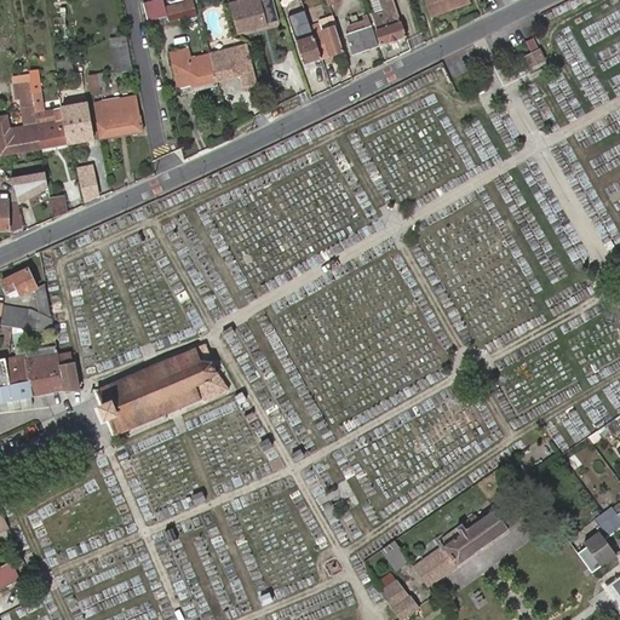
[(161,0),(151,0),(141,4),(147,22),(167,15),(161,0)]
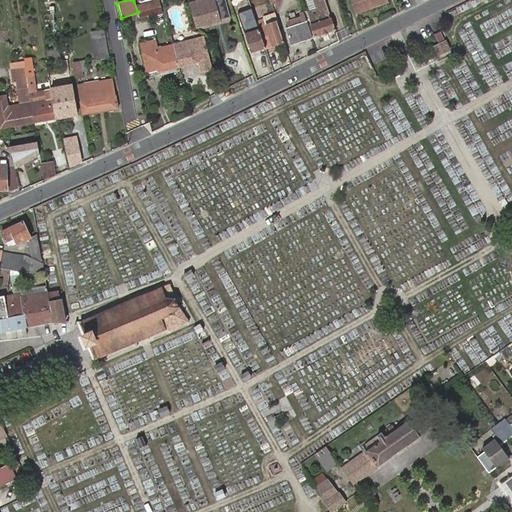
[(164,15),(160,0),(137,6),(140,20),(164,15)]
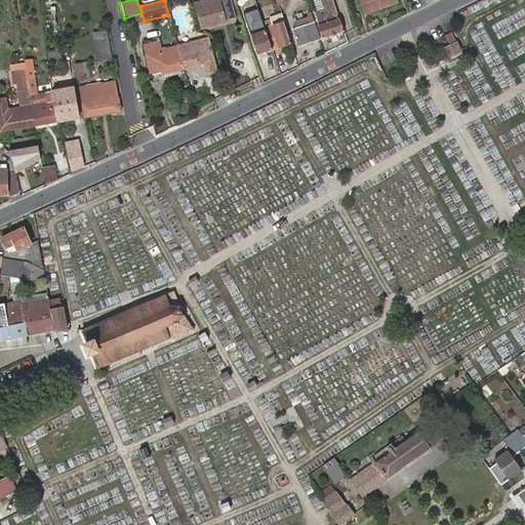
[(202,29),(227,22),(220,0),(216,0),(196,5),(202,29)]
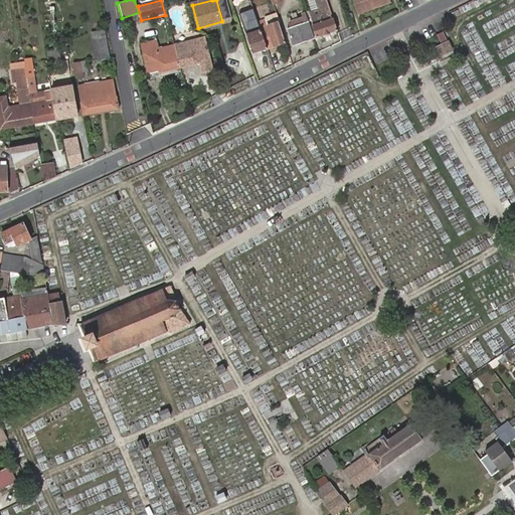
[(316,39),(338,31),(327,0),(315,0),(321,16),(310,20),(316,39)]
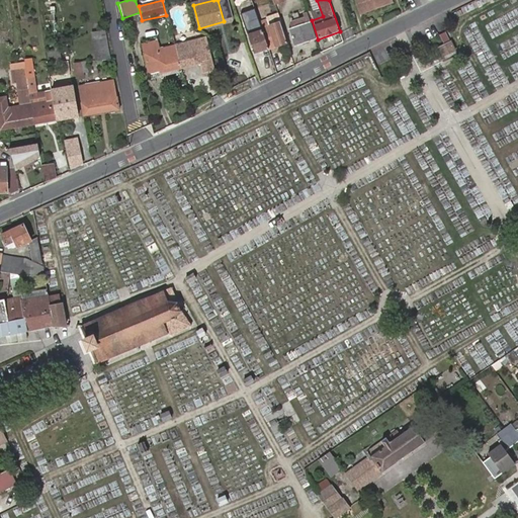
[(354,0),(360,15),(377,9),(373,0),(354,0)]
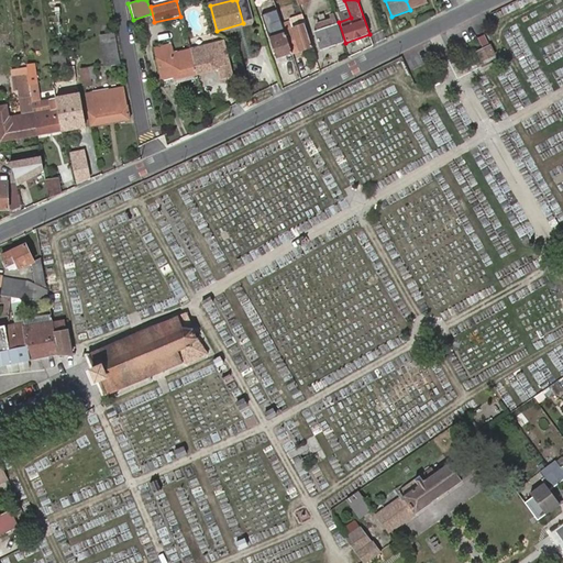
[(406,0),(410,10),(428,3),(426,0),(406,0)]
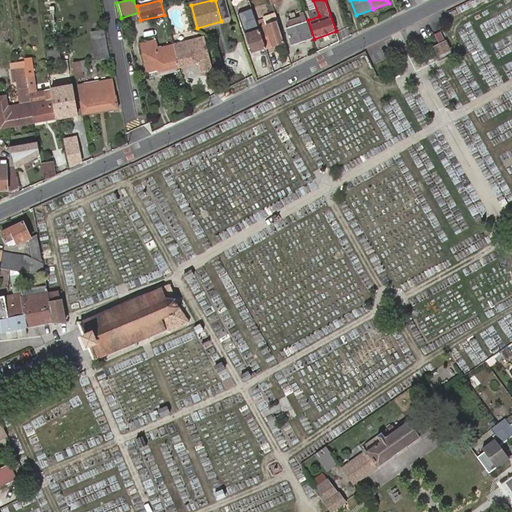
[(251,55),(266,50),(259,30),(252,12),(238,17),(251,55)]
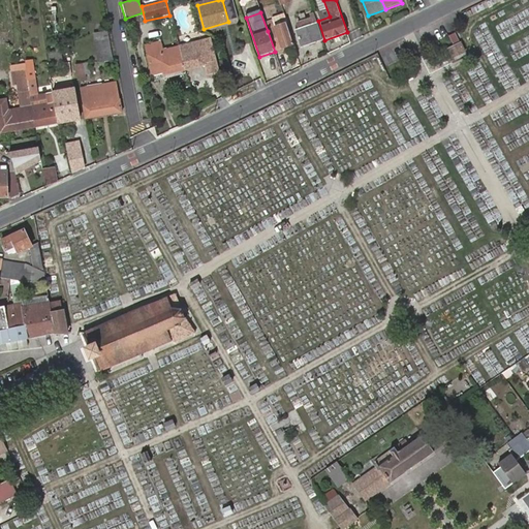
[(296,29),(302,48),(322,41),(313,13),(311,13),(312,19),(298,24),(300,28),(296,29)]
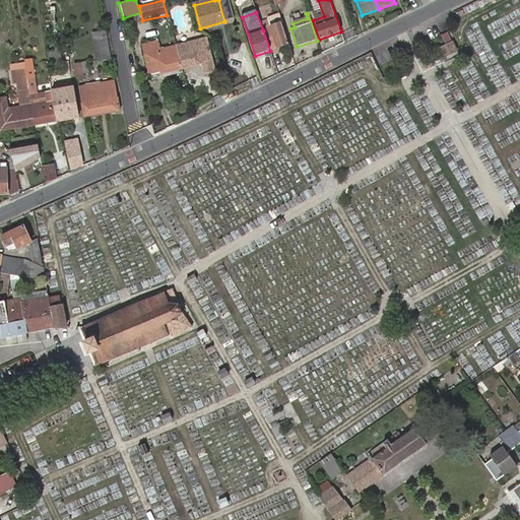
[(278,15),(269,18),(272,27),(281,24),(278,15)]
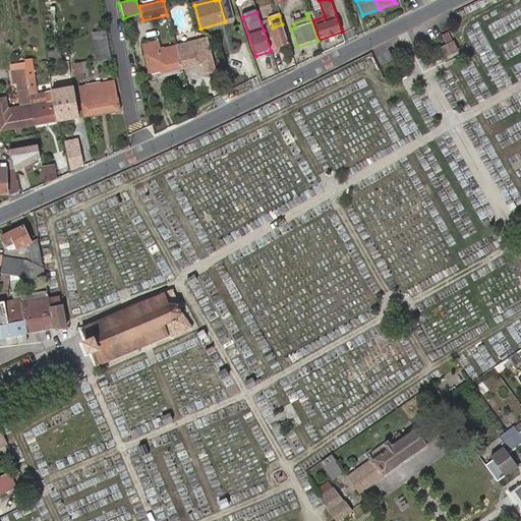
[(271,51),(289,45),(282,24),(273,27),(264,31),(271,51)]
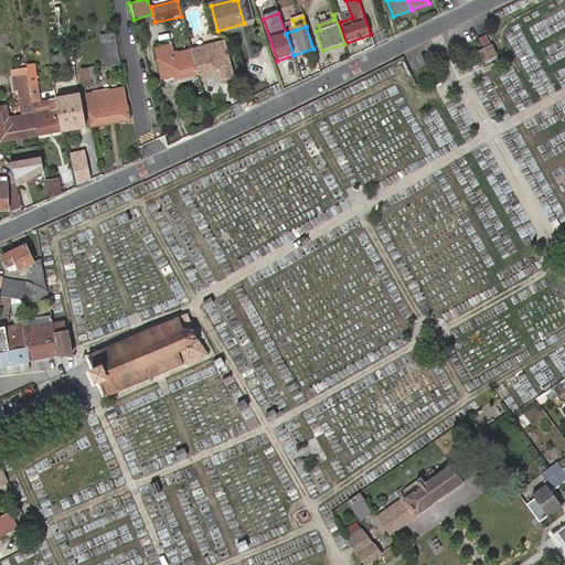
[(99,36),(102,45),(116,43),(115,34),(99,36)]
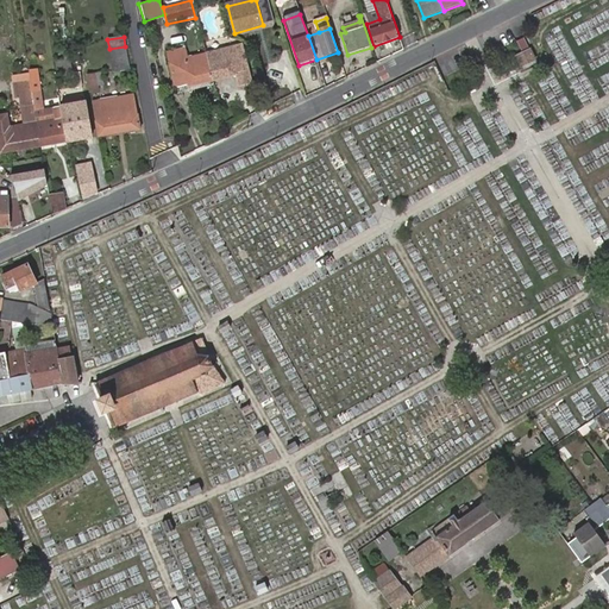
[(523,55),(531,51),(523,39),(518,43),(523,55)]
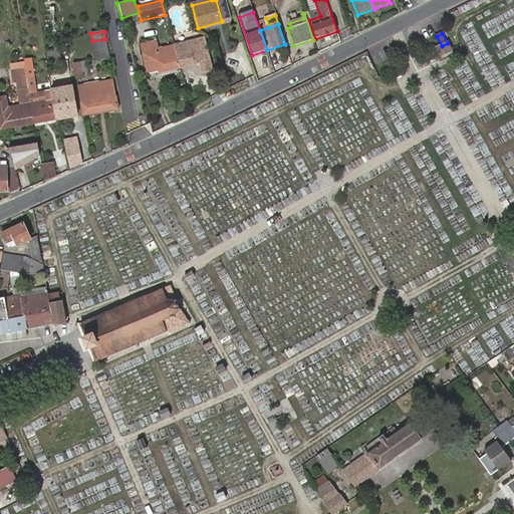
[(173,45),(178,68),(197,63),(200,75),(210,72),(202,38),(173,45)]
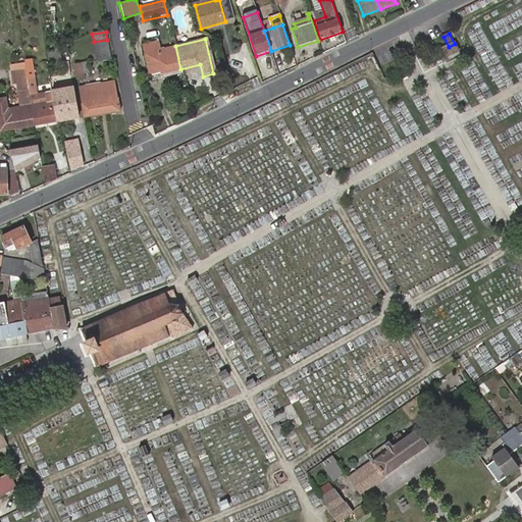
[(107,40),(94,42),(97,62),(111,59),(107,40)]
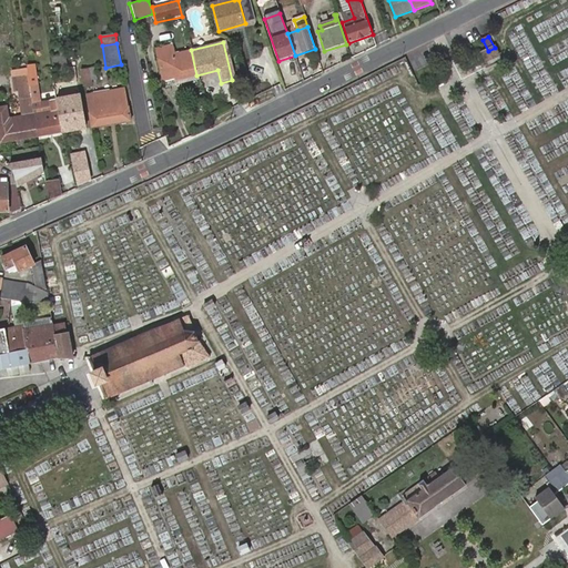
[(175,81),(196,75),(191,50),(175,54),(173,44),(155,49),(158,59),(164,82),(175,79),(175,81)]
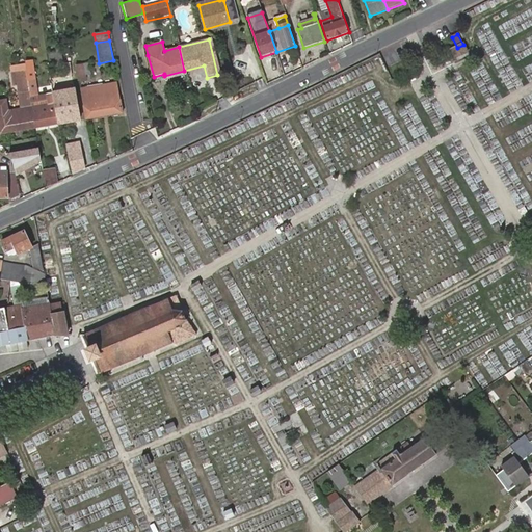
[(457,48),(452,50),(456,58),(467,52),(463,45),(457,48)]
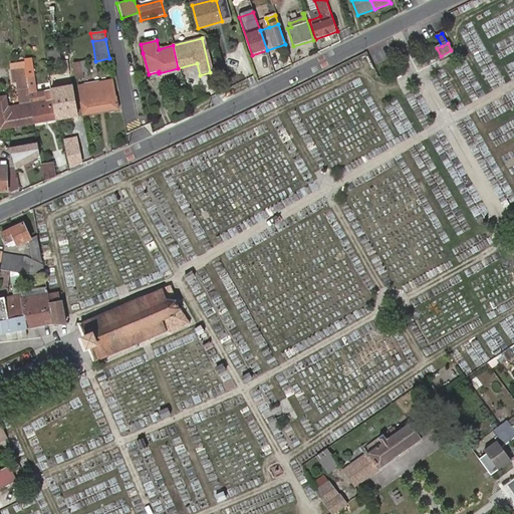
[(70,79),(67,61),(60,62),(63,80),(70,79)]
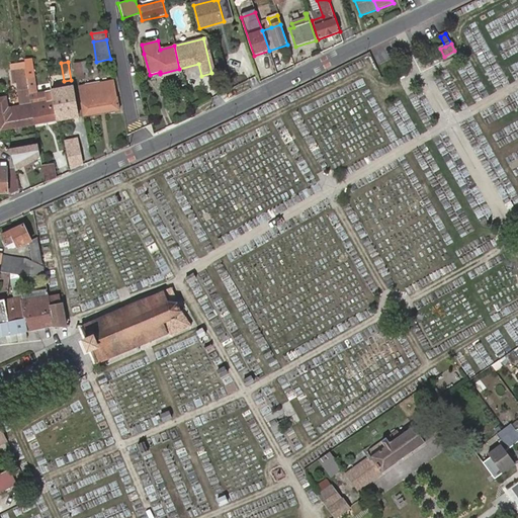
[(82,73),(87,72),(86,62),(74,64),(77,78),(83,76),(82,73)]
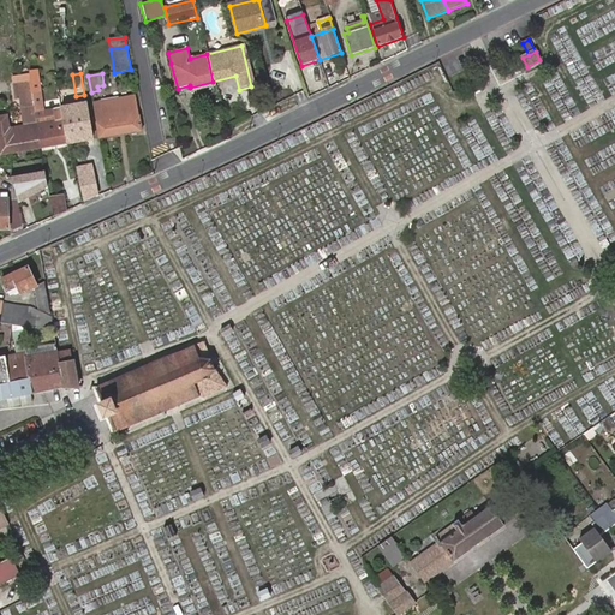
[(31,83),(31,79),(30,75),(13,78),(13,85),(31,83)]
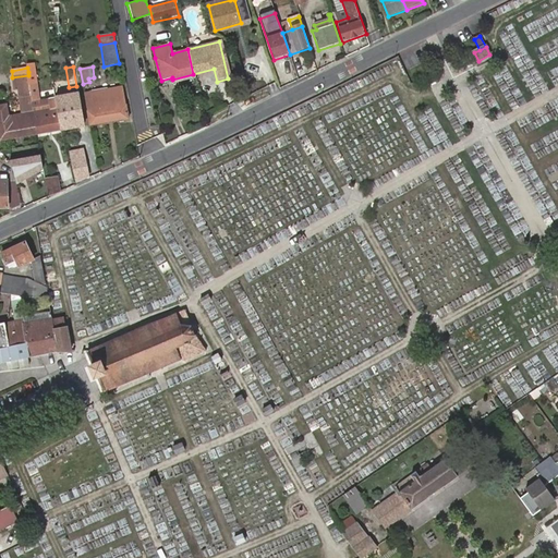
[(37,134),(62,130),(56,98),(40,100),(36,71),(28,72),(28,75),(33,106),(33,111),(37,134)]
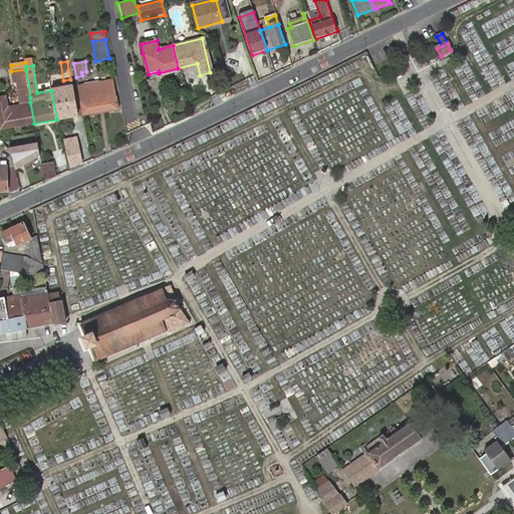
[(0,127),(0,130),(34,123),(30,102),(30,97),(26,69),(11,71),(13,84),(17,83),(21,104),(10,106),(7,107),(6,97),(0,97),(0,127)]
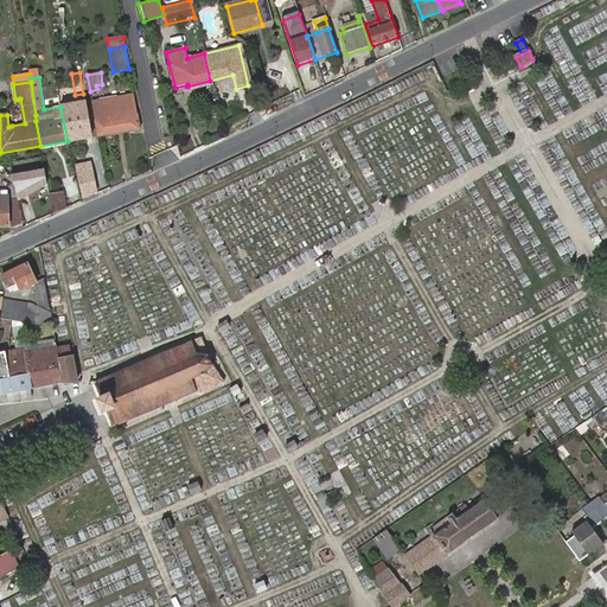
[(190,95),(187,87),(187,84),(176,88),(177,98),(190,95)]
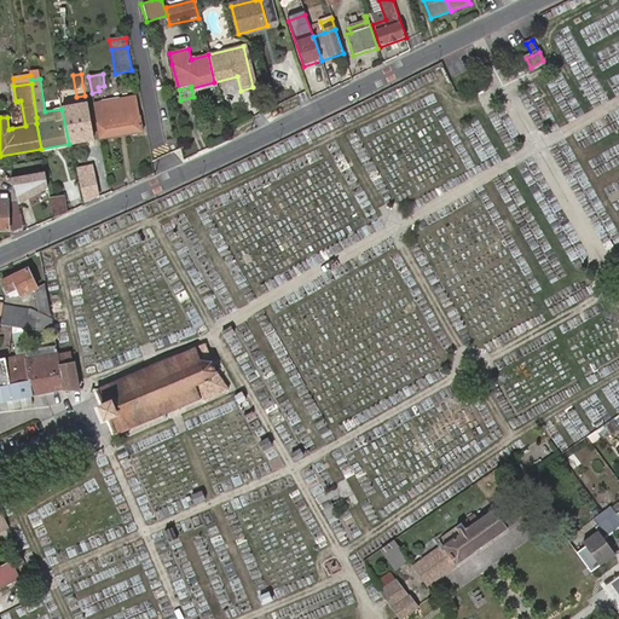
[(100,96),(102,103),(119,100),(119,92),(100,96)]
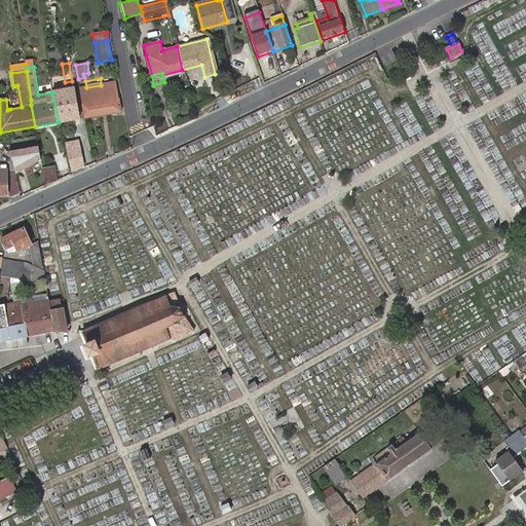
[(101,85),(86,87),(79,88),(85,118),(121,112),(116,83),(101,85)]
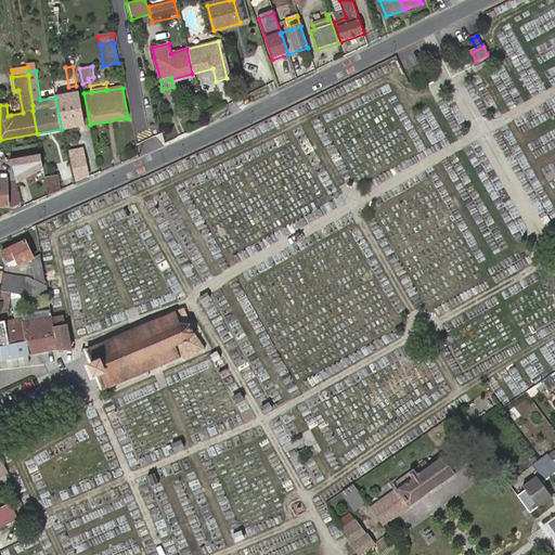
[(73,106),(80,105),(78,93),(71,94),(73,106)]
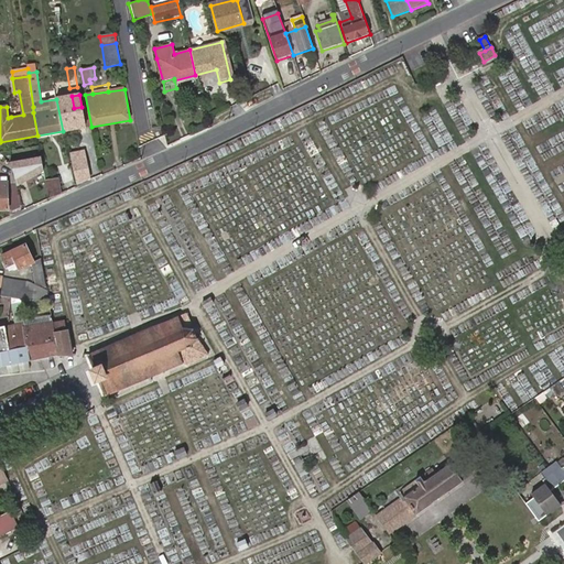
[(56,99),(63,131),(86,127),(82,107),(74,108),(72,96),(56,99)]
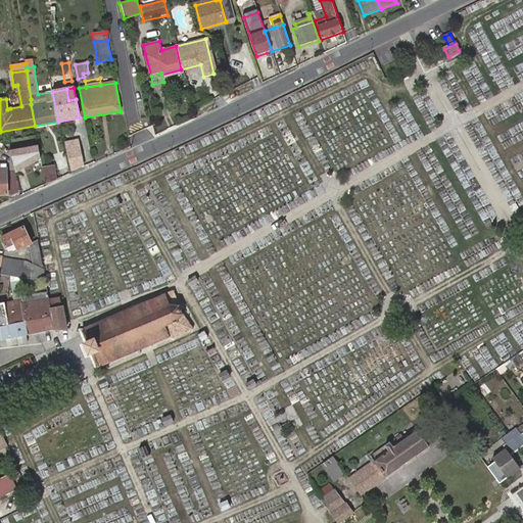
[(83,167),(80,146),(67,148),(73,171),(83,167)]
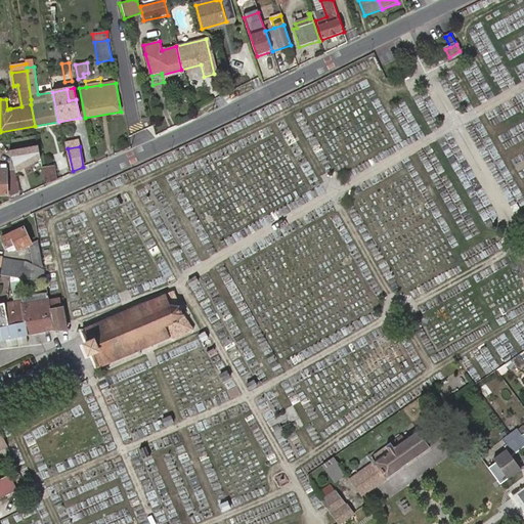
[(41,159),(39,147),(9,153),(12,157),(15,173),(41,159)]
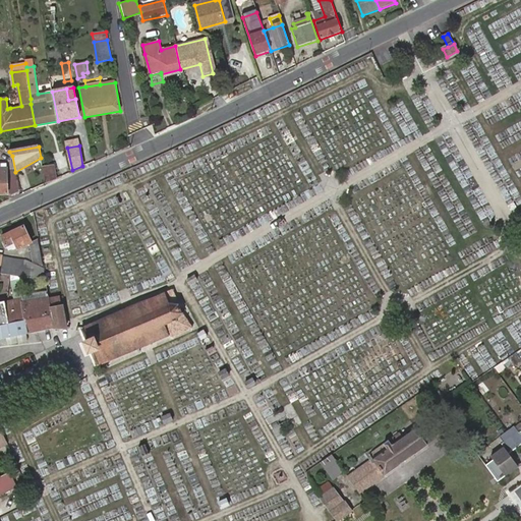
[(45,184),(56,179),(53,165),(42,167),(45,184)]
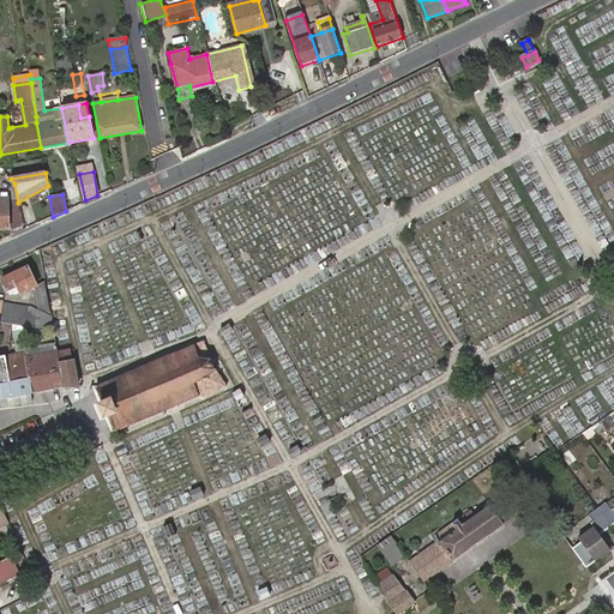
[(52,314),(44,282),(36,286),(28,268),(0,280),(6,290),(17,286),(20,293),(34,287),(35,289),(38,312),(52,314)]
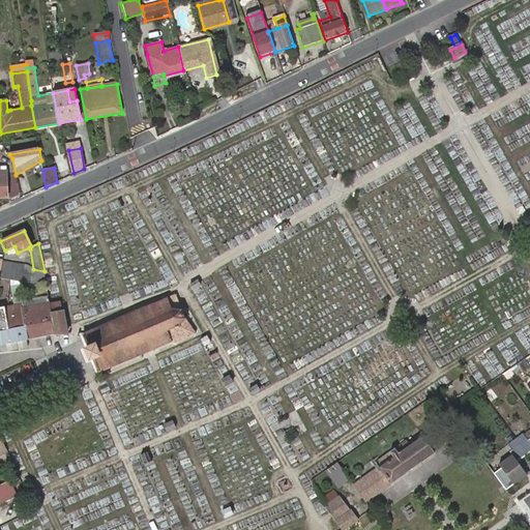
[(26,265),(1,261),(0,269),(0,278),(19,283),(20,271),(24,272),(26,265)]
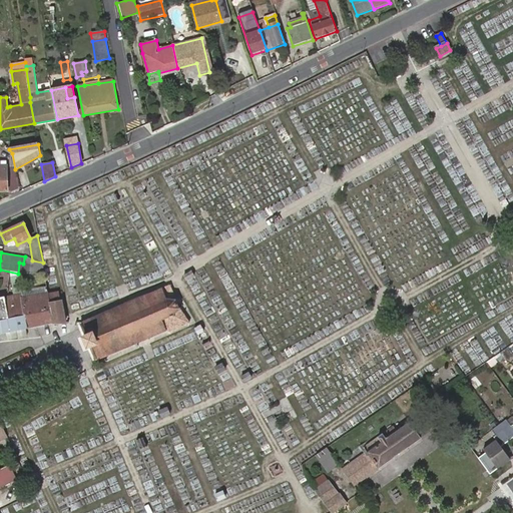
[(32,261),(25,257),(23,264),(19,263),(18,274),(45,274),(43,266),(32,261)]
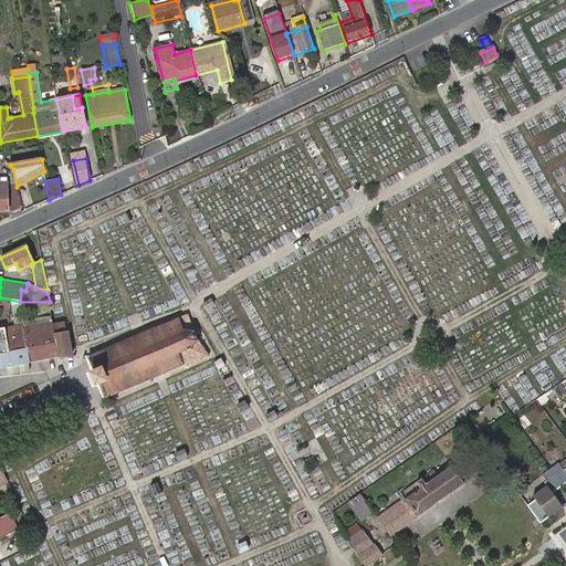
[(14,327),(24,325),(23,321),(20,306),(11,308),(14,327)]
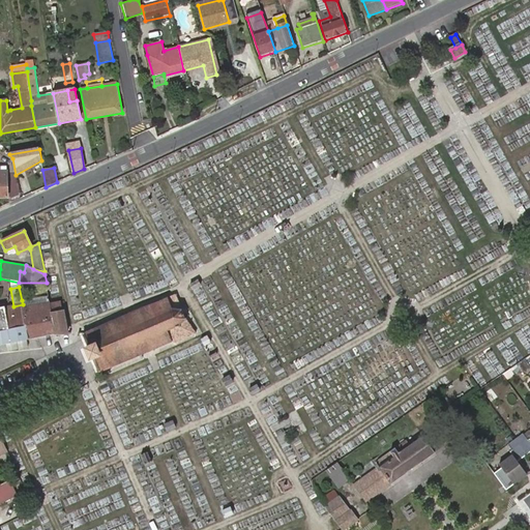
[(26,340),(56,334),(51,303),(49,295),(22,300),(23,304),(13,306),(0,308),(0,345),(5,344),(26,340)]
